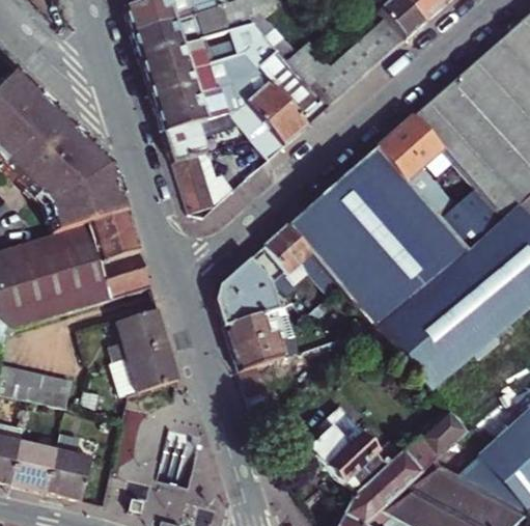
[(143,0),(126,5),(130,18),(134,31),(235,0),(143,0)]
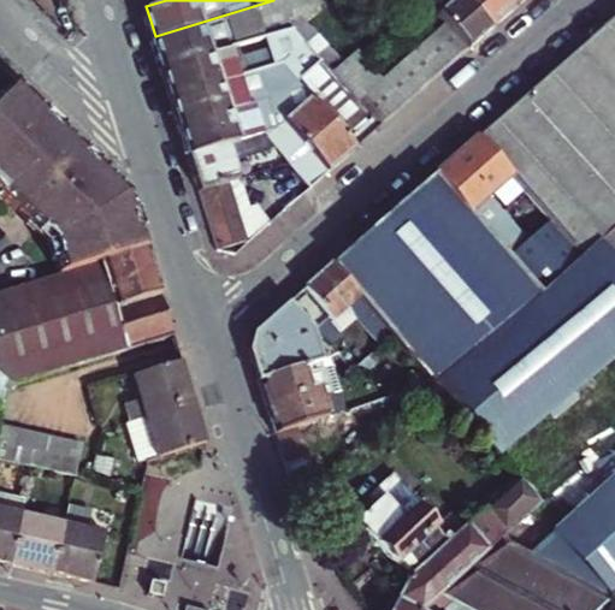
[(160,52),(164,65),(235,43),(266,34),(262,24),(289,17),(297,15),(296,10),(307,6),(305,0),(273,0),(155,36),(160,52)]
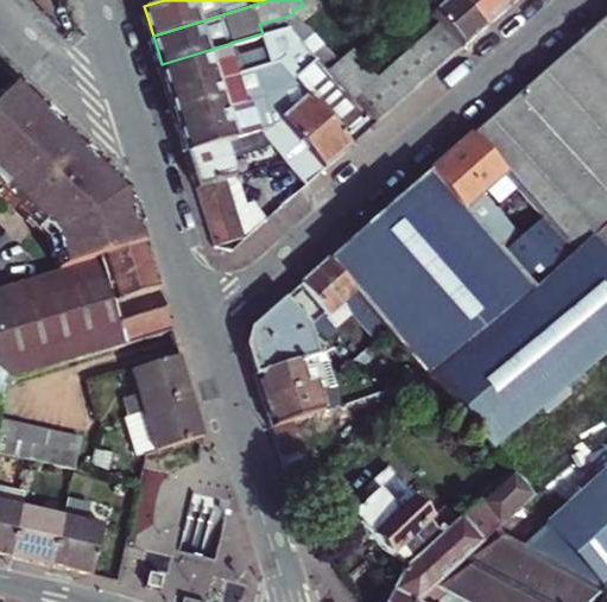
[(474,32),(485,23),(465,0),(424,0),(441,19),(462,44),(474,32)]
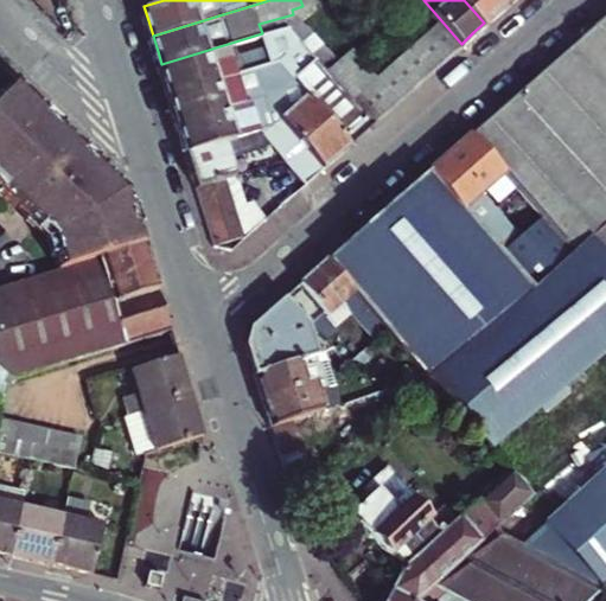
[(464,0),(484,23),(497,12),(508,1),(506,0),(464,0)]
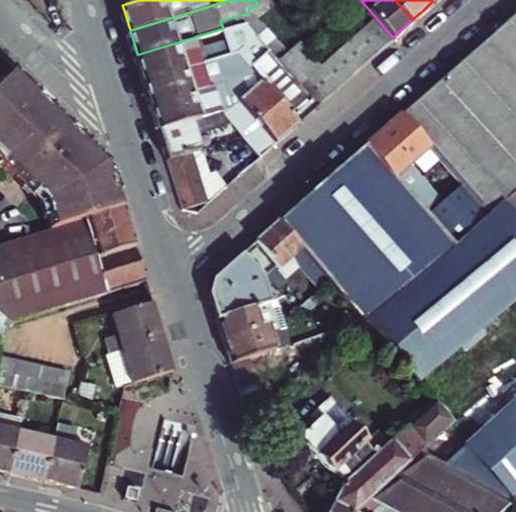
[(515,9),(496,28),(515,50),(515,9)]
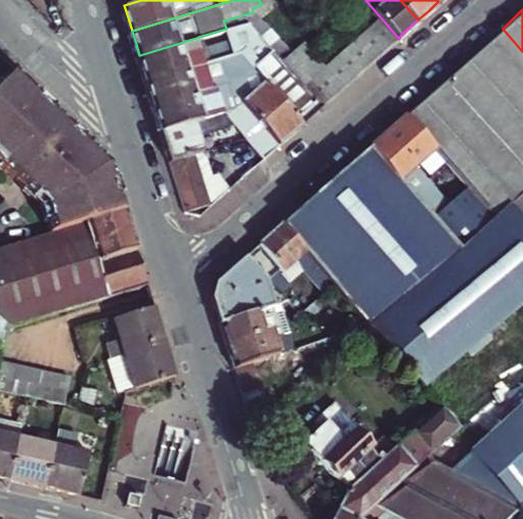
[(263,38),(282,59),(290,53),(253,12),(246,14),(248,23),(249,22),(254,28),(263,38)]
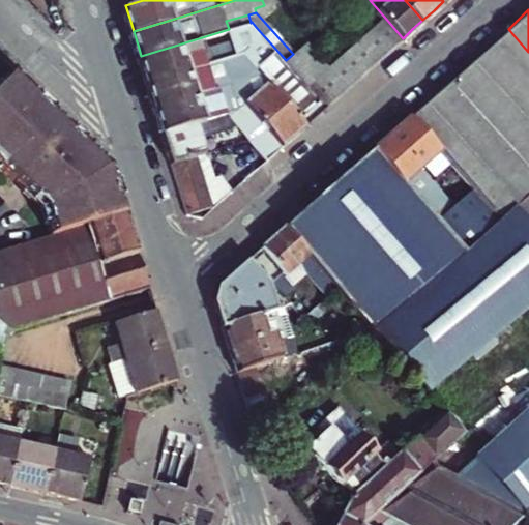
[(226,21),(229,29),(251,23),(248,15),(226,21)]
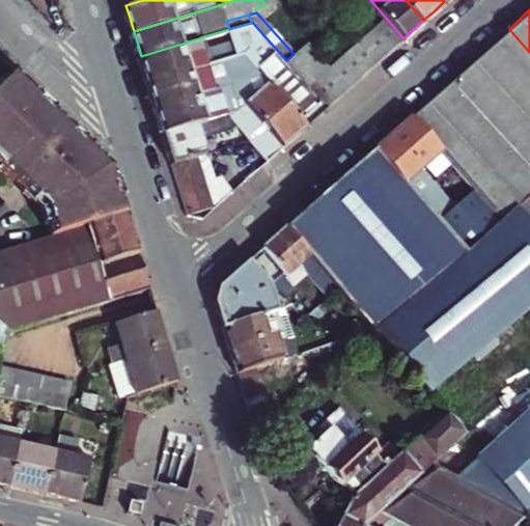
[(347,88),(403,38),(385,17),(330,64),(329,65),(347,88)]
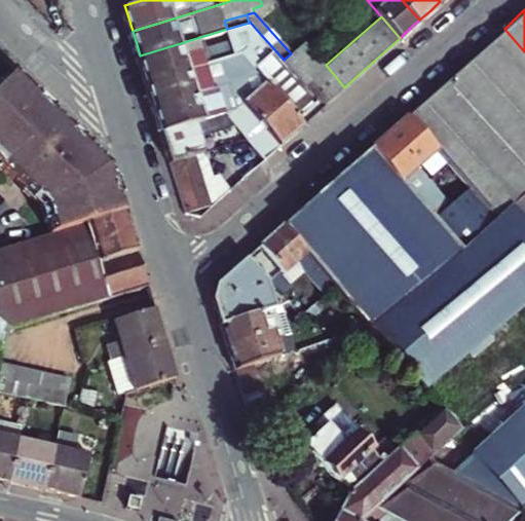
[(217,86),(221,84),(227,83),(228,88),(223,90),(228,108),(247,100),(283,141),(303,122),(324,105),(284,60),(264,38),(255,28),(250,22),(249,23),(227,29),(200,37),(217,86)]
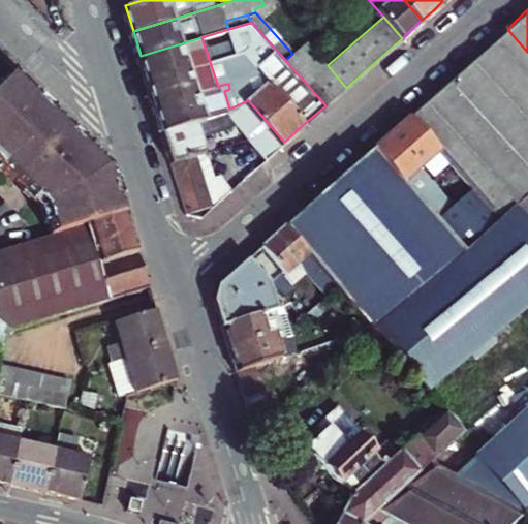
[(479,193),(527,149),(527,52),(507,29),(410,115),(440,148),(471,184),(473,187),(479,193)]
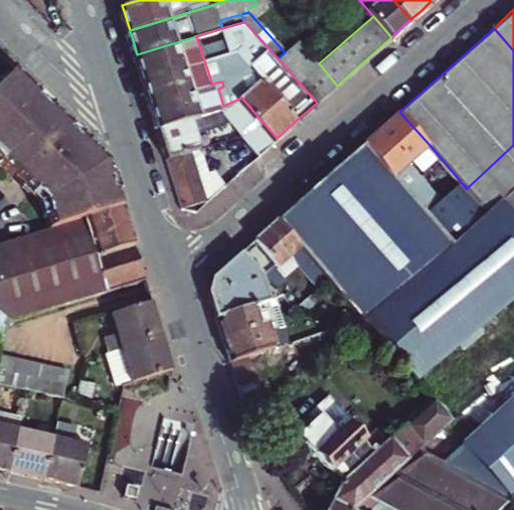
[(212,85),(196,36),(137,54),(142,69),(149,90),(153,103),(212,85)]
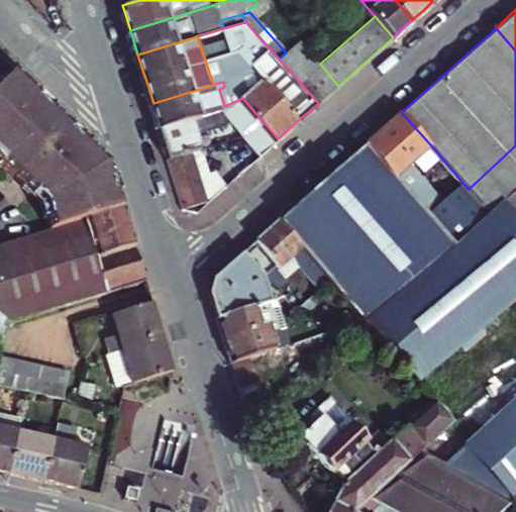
[(320,64),(321,63),(301,38),(286,53),(279,59),(318,103),(328,94),(338,86),(320,64)]
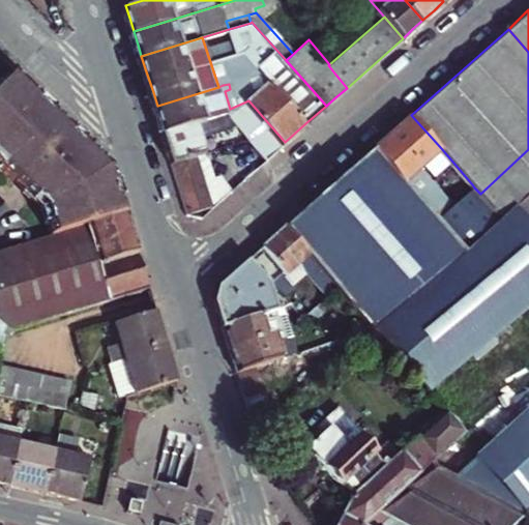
[(16,73),(13,70),(8,77),(3,82),(0,84),(0,170),(21,191),(30,200),(34,199),(43,207),(49,222),(43,224),(47,234),(82,224),(124,211),(110,166),(83,139),(78,144),(68,135),(74,129),(52,108),(48,112),(36,100),(40,96),(22,79),(19,83),(11,76),(16,73)]
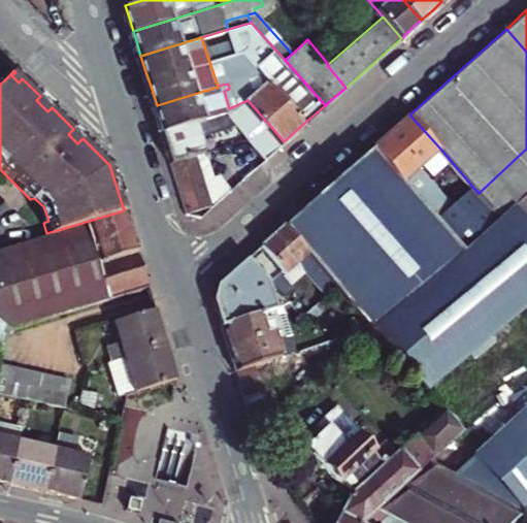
[(15,72),(11,75),(19,83),(22,78),(24,77),(18,70),(15,72)]
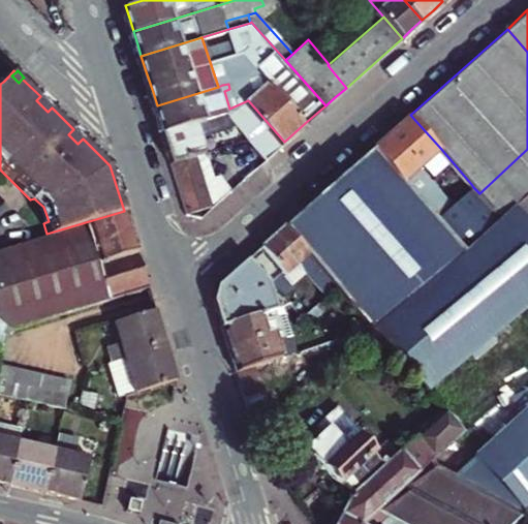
[(160,116),(164,129),(198,119),(229,109),(224,91),(229,89),(228,84),(222,85),(218,87),(157,105),(160,116)]
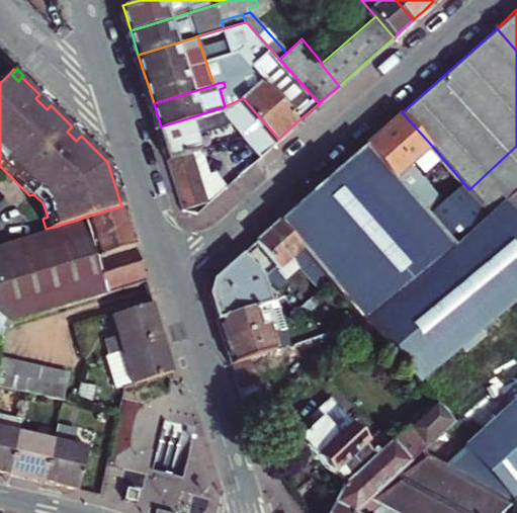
[(52,103),(41,93),(39,94),(35,98),(47,109),(51,105),(52,103)]
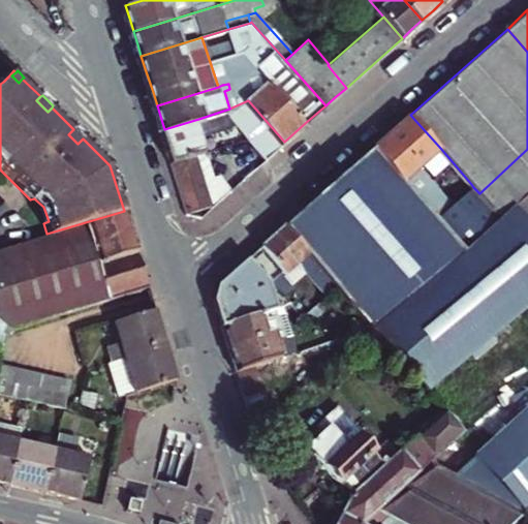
[(268,156),(284,142),(248,100),(229,109),(268,156)]
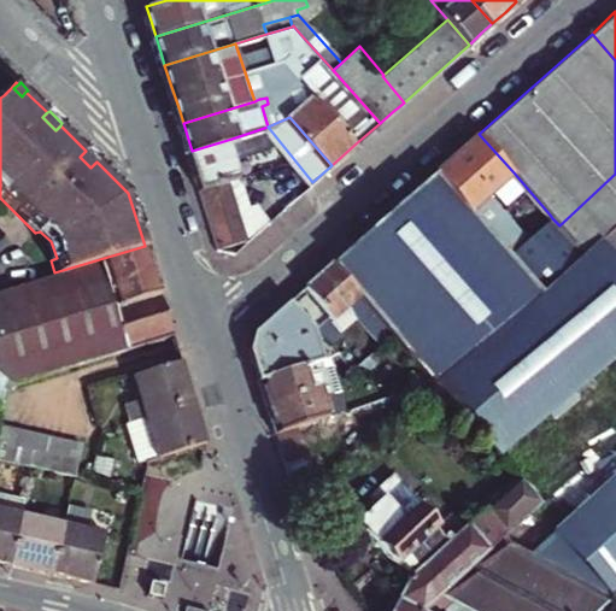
[(438,170),(512,253),(552,218),(550,215),(529,233),(492,191),(514,172),(479,134),(459,151),(438,170)]
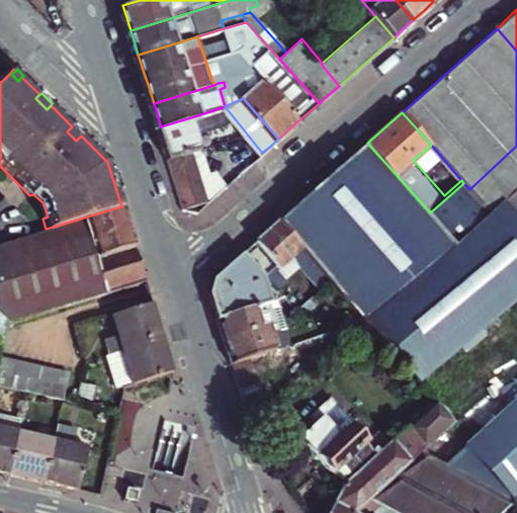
[(170,157),(187,151),(203,146),(194,116),(161,126),(165,140),(170,157)]
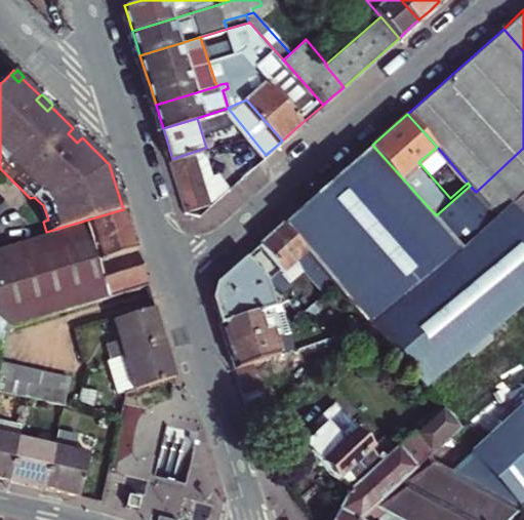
[(80,131),(75,127),(73,128),(68,133),(77,143),(82,137),(84,135),(80,131)]
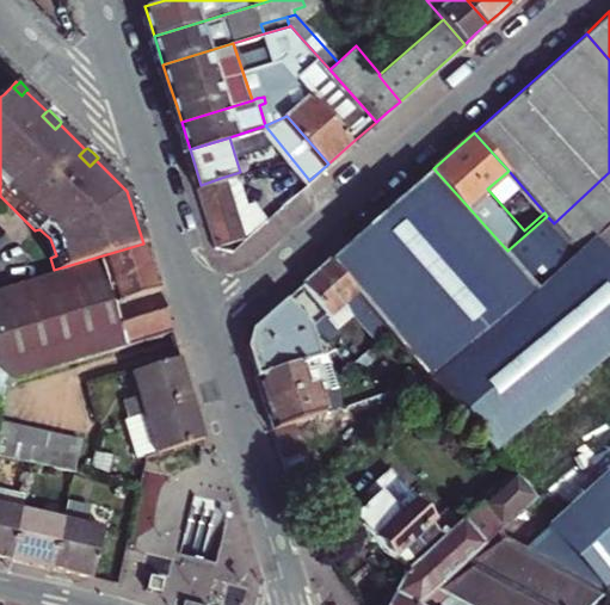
[(263,156),(256,159),(257,167),(265,164),(263,156)]
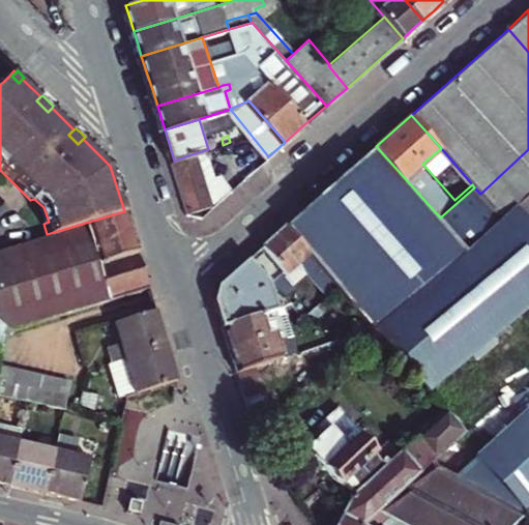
[(440,217),(376,146),(286,226),(311,253),(340,286),(365,314),(375,325),(467,249),(440,217)]
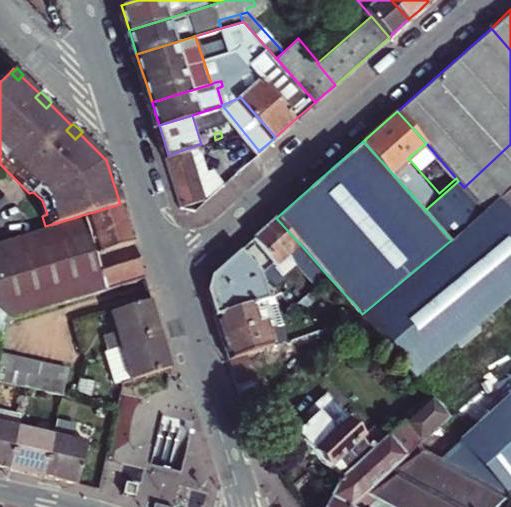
[(510,144),(464,187),(484,210),(500,195),(510,185),(510,144)]
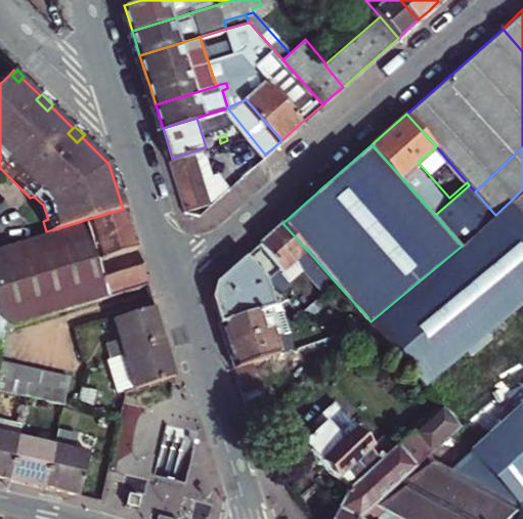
[(189,153),(172,159),(188,209),(206,204),(189,153)]
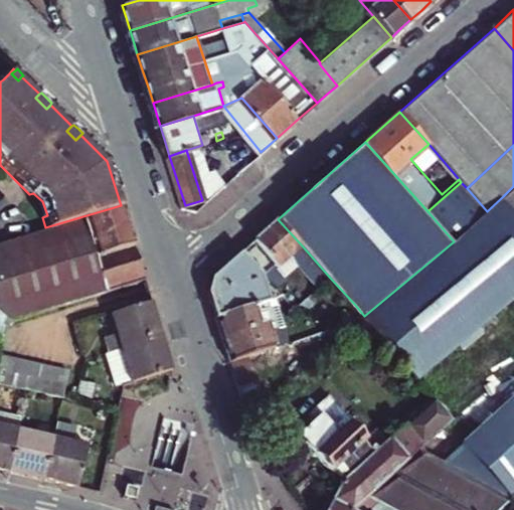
[(461,182),(427,211),(454,241),(487,211),(467,188),(461,182)]
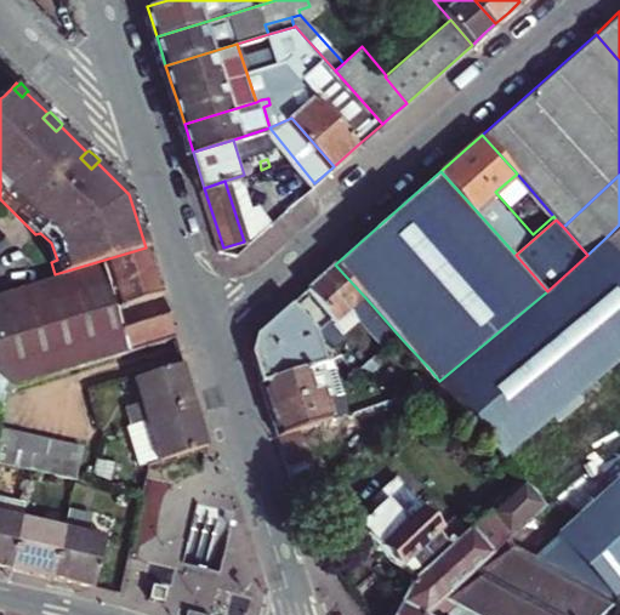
[(24,223),(22,225),(33,237),(43,246),(49,263),(51,262),(57,260),(51,243),(40,233),(35,234),(24,223)]
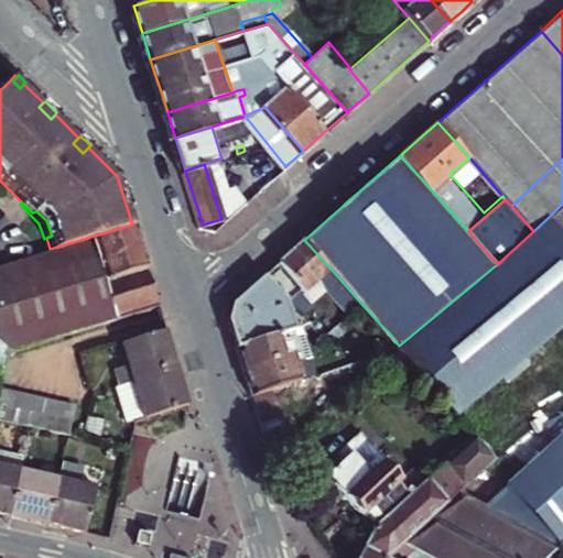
[(562,204),(551,215),(562,228),(562,204)]
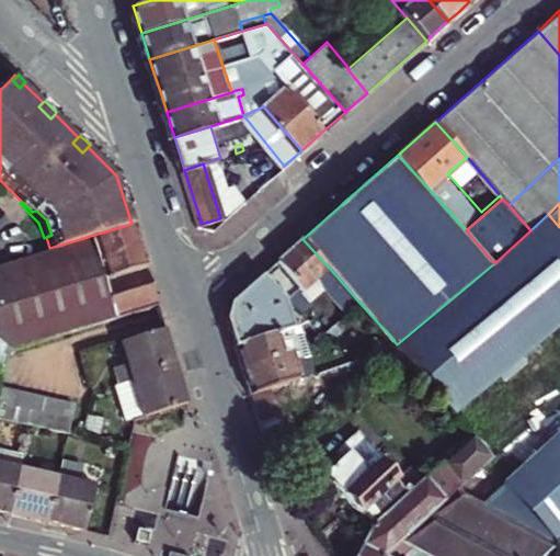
[(416,367),(453,409),(559,318),(559,227),(548,214),(530,230),(494,263),(397,344),(416,367)]
